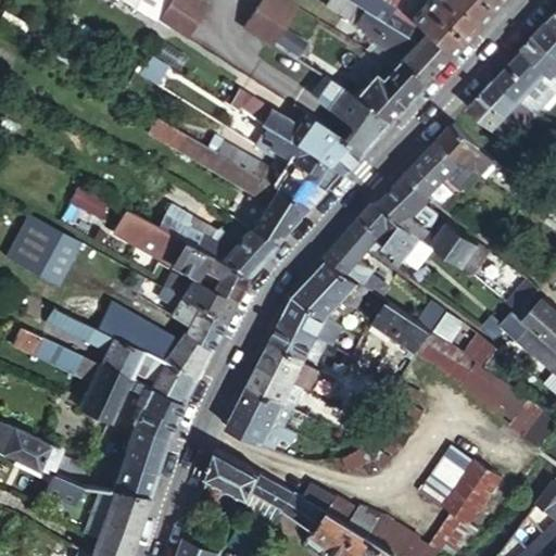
[(125,0),(155,20),(167,0),(125,0)]
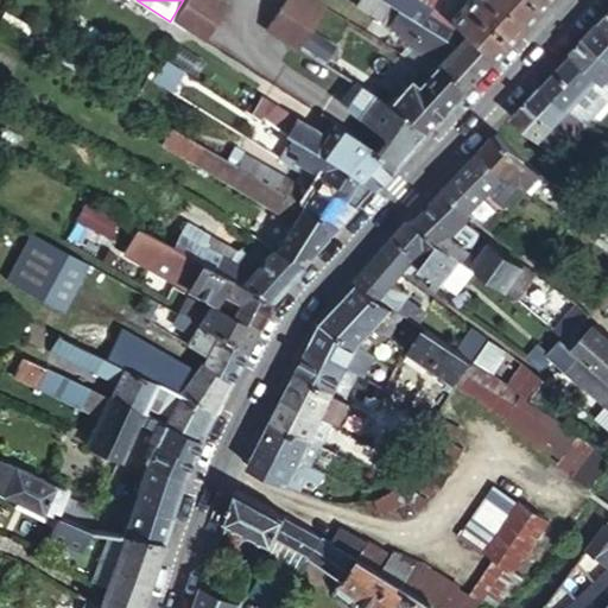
[(196,35),(204,39),(226,5),(219,0),(185,0),(185,1),(173,20),(196,35)]
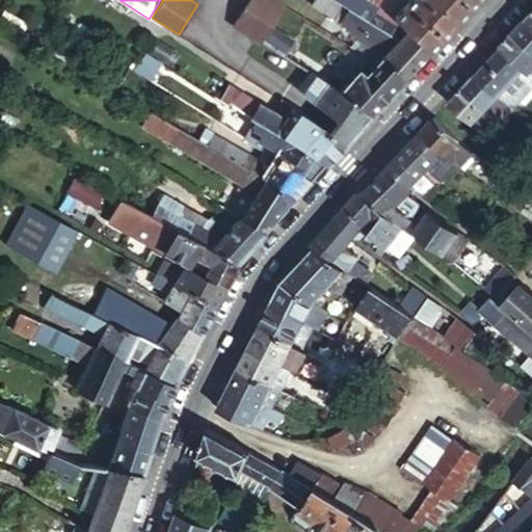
[(247,0),(235,22),(261,38),(269,24),(282,3),(277,1),(275,0),(247,0)]
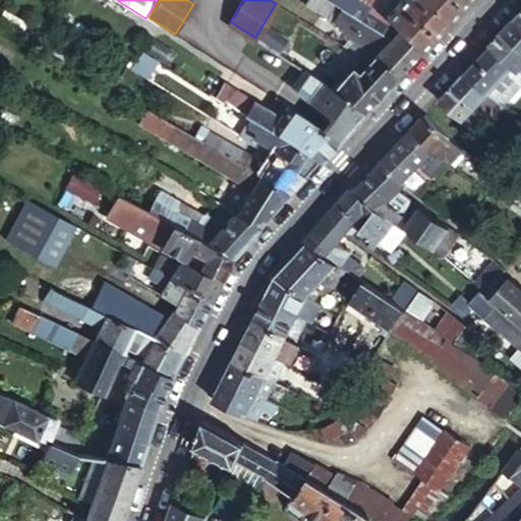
[(345,10),(328,0),(308,0),(307,3),(320,11),(325,3),(342,13),(345,10)]
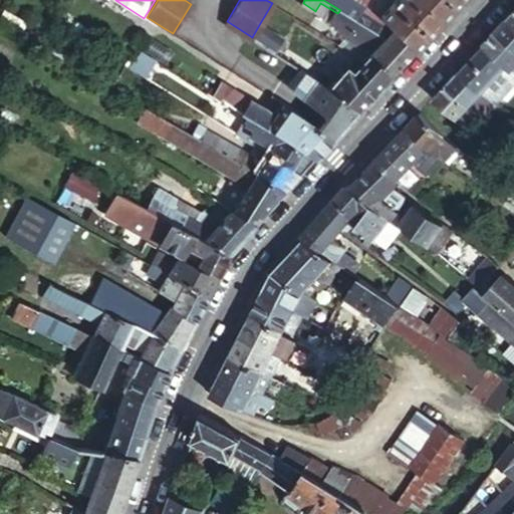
[(323,0),(340,10),(362,22),(375,0),(323,0)]
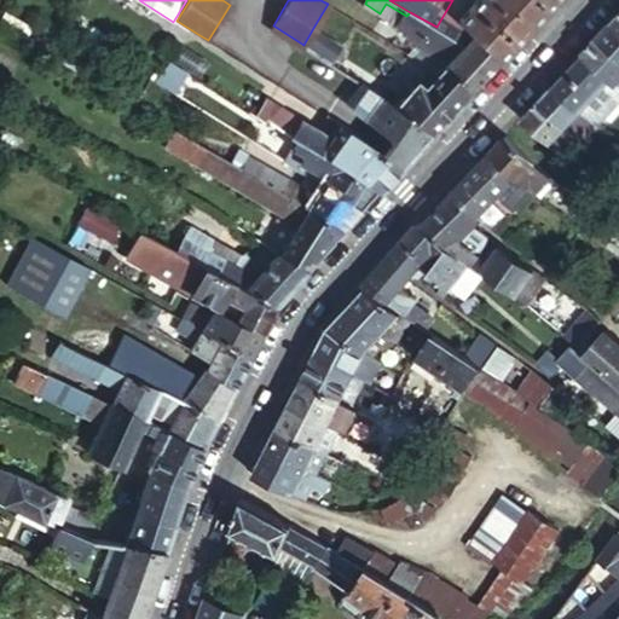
[(452,0),(437,27),(464,41),(479,25),(466,12),(456,6),(462,0),(452,0)]
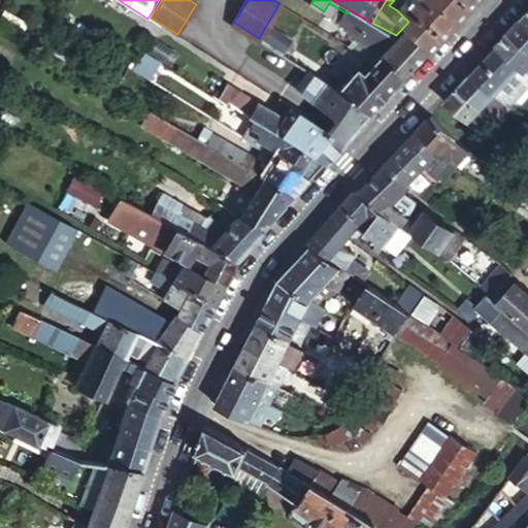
[(396,35),(427,53),(469,6),(462,0),(406,0),(397,10),(408,22),(396,35)]
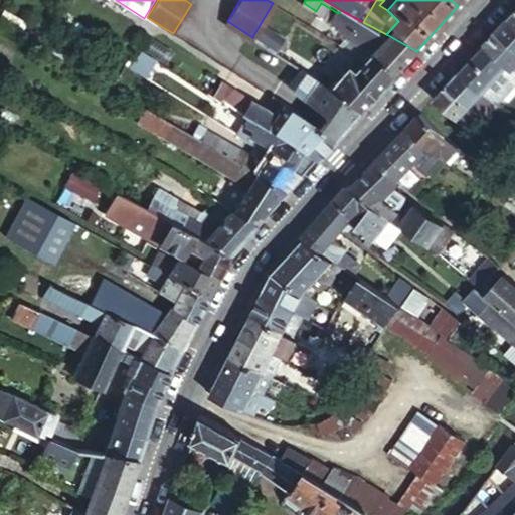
[(316,11),(333,21),(338,13),(321,3),(316,11)]
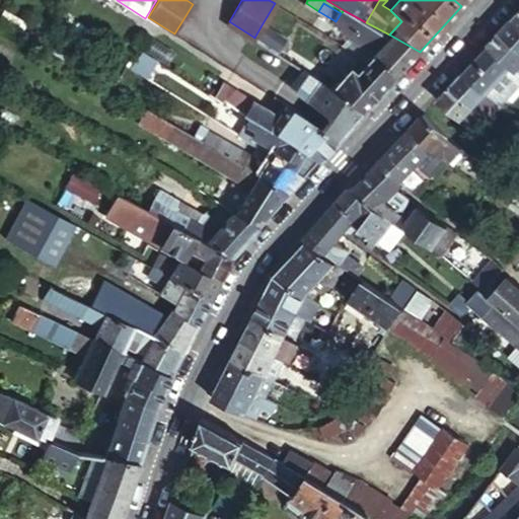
[(367,59),(391,81),(420,52),(389,34),(366,22),(344,10),(341,13),(336,21),(370,54),(367,59)]
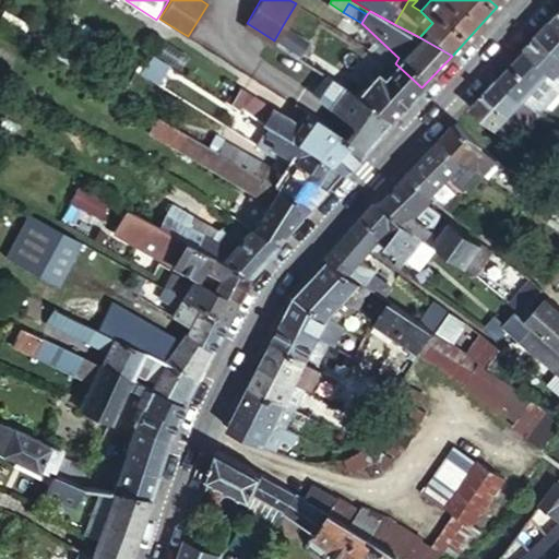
[(558,21),(555,19),(540,34),(558,48),(558,21)]
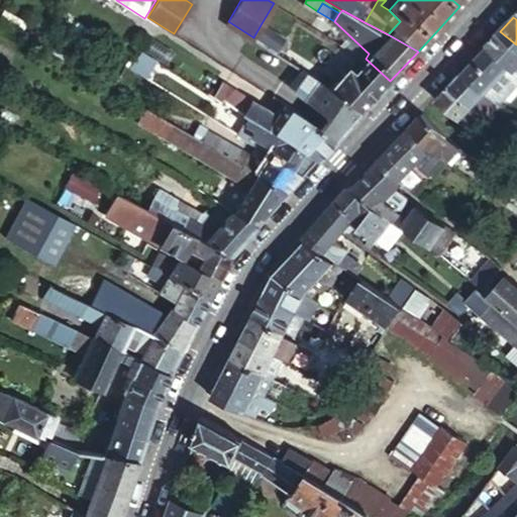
[(253,37),(256,38),(277,53),(286,38),(262,23),(253,37)]
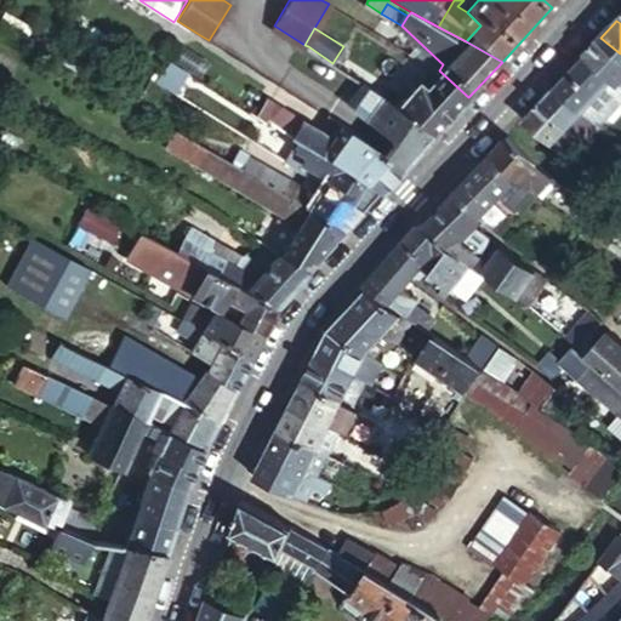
[(620,78),(620,53),(600,38),(586,52),(620,80),(620,78)]
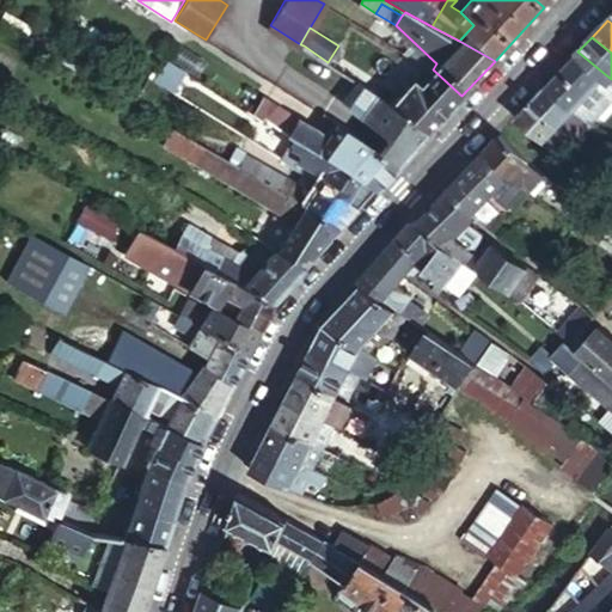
[(577,51),(548,85),(575,109),(582,115),(587,110),(583,105),(592,96),(597,99),(605,89),(611,95),(611,79),(577,51)]
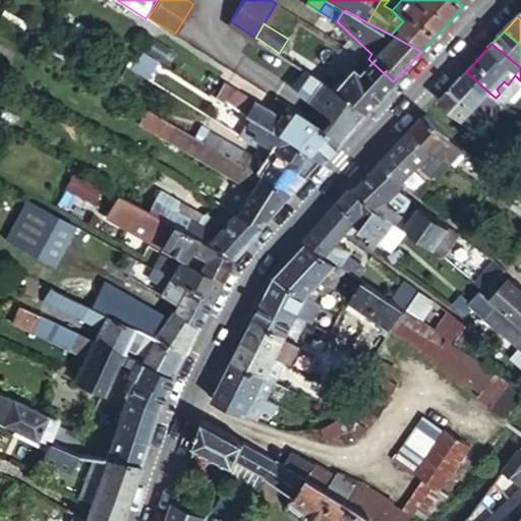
[(334,88),(364,112),(393,81),(368,59),(363,66),(354,60),(334,88)]
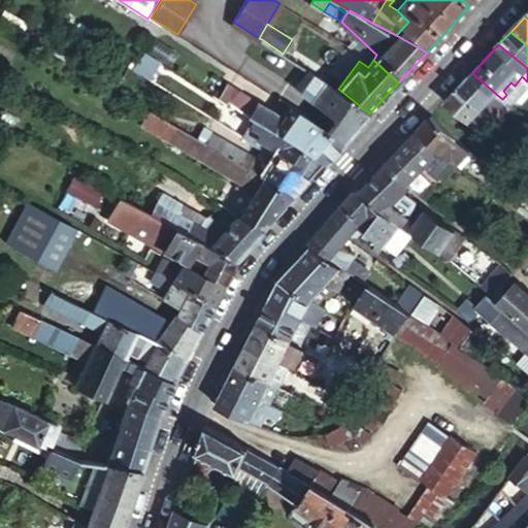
[(331,133),(343,141),(369,113),(338,89),(305,68),(298,79),(295,86),(334,117),(324,129),(331,133)]
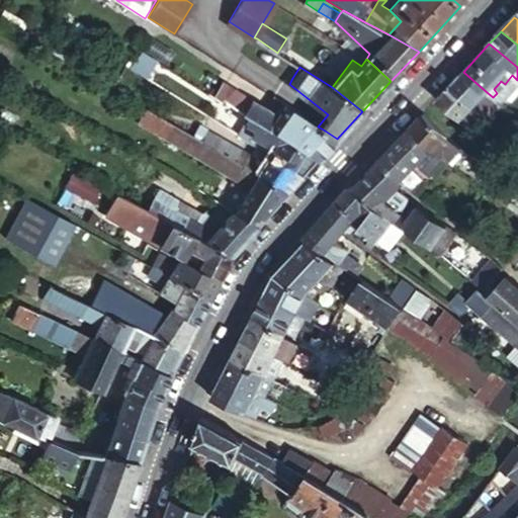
[(463,72),(450,86),(473,106),(487,92),(463,72)]
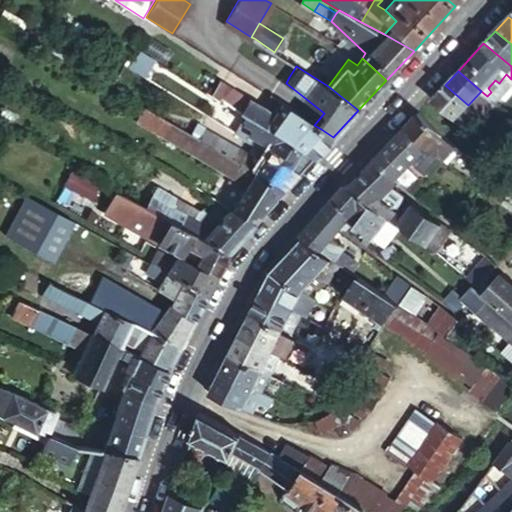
[(487,96),(497,104),(511,87),(511,79),(506,74),(499,83),(495,80),(488,88),(491,92),(487,96)]
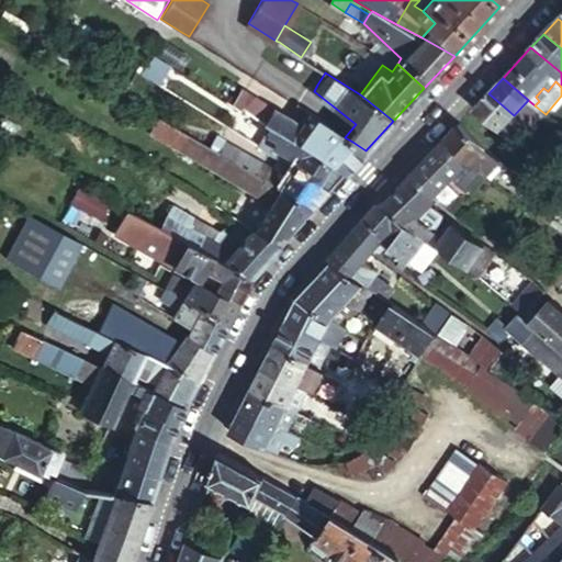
[(233,101),(243,108),(253,113),(260,102),(239,90),(233,101)]
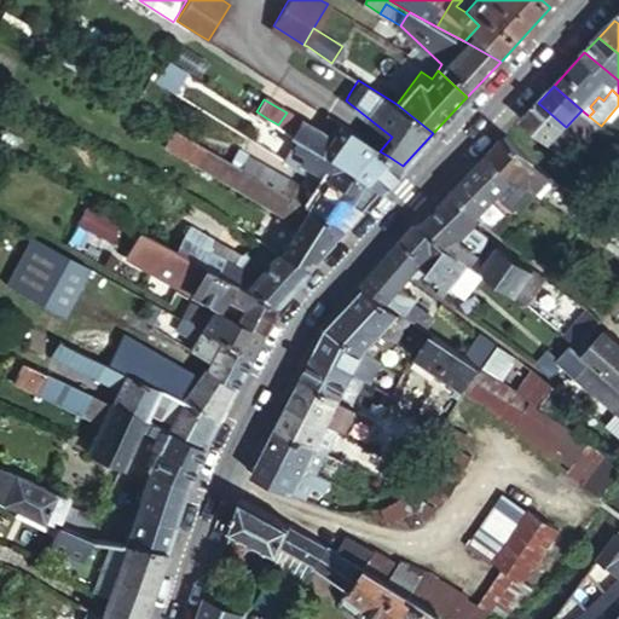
[(522,120),(522,122),(550,144),(566,127),(538,103),(522,120)]
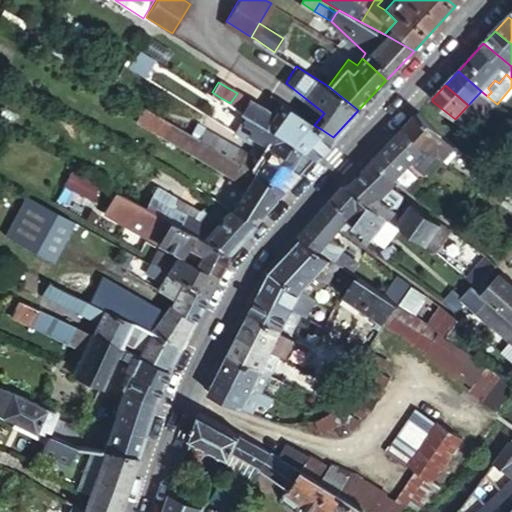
[(487,96),(481,91),(468,105),(480,115),(485,118),(486,120),(499,106),(497,104),(487,96)]
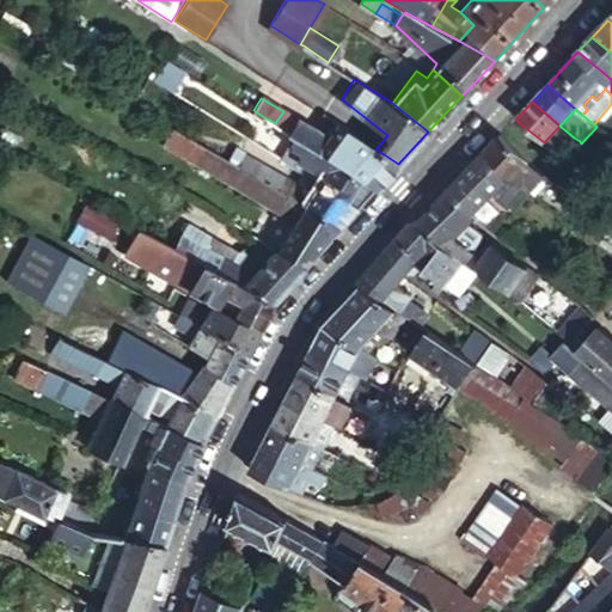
[(304,142),(312,129),(283,111),(275,123),(304,142)]
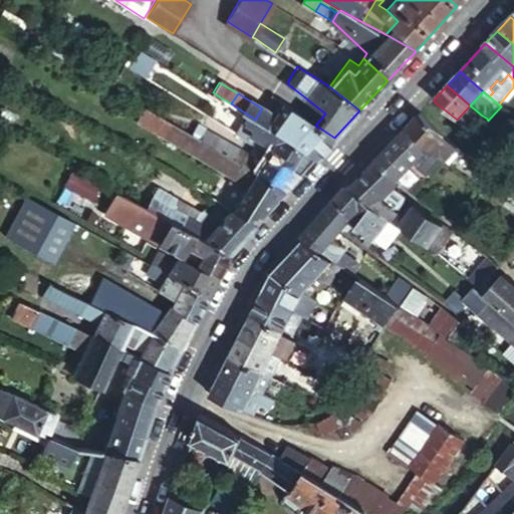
[(268,155),(300,175),(316,158),(302,150),(259,121),(255,119),(231,103),(222,98),(214,109),(251,136),(249,138),(270,152),(268,155)]
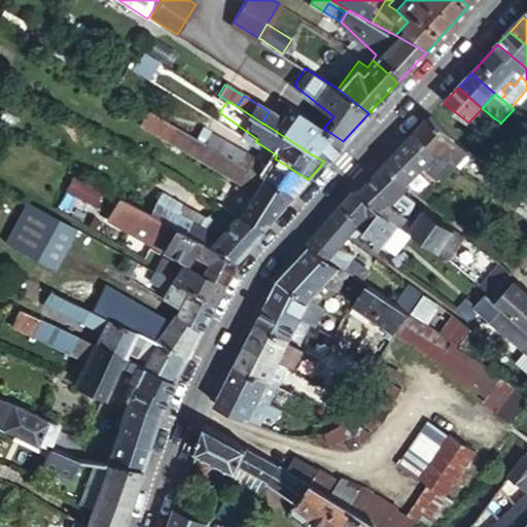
[(482,108),(468,123),(481,133),(494,118),(482,108)]
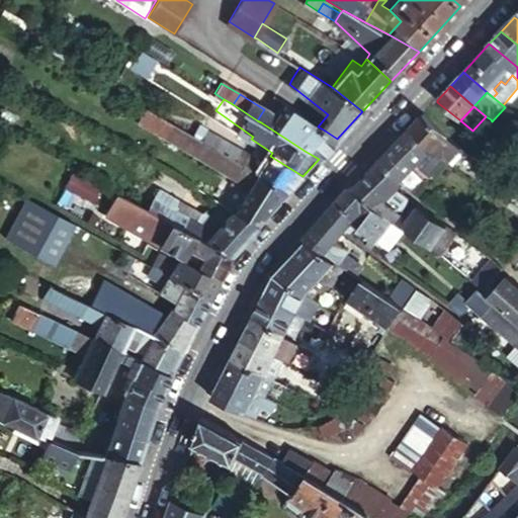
[(268,111),(264,109),(257,120),(261,122),(268,111)]
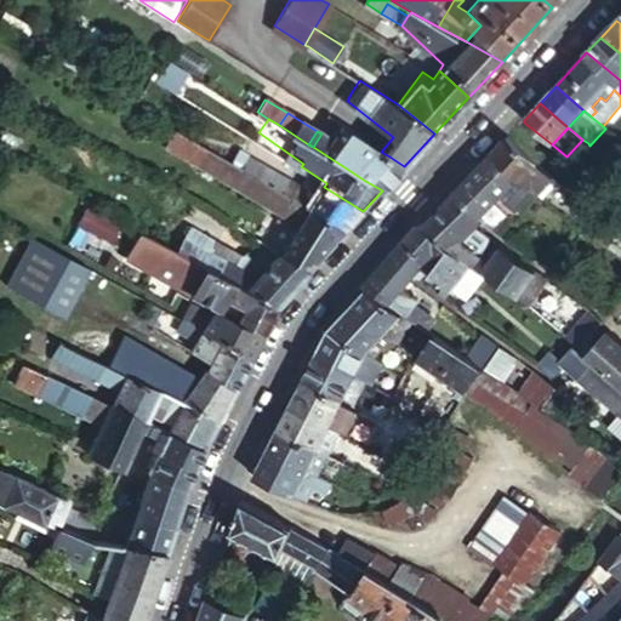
[(351,132),(339,144),(348,152),(360,138),(351,132)]
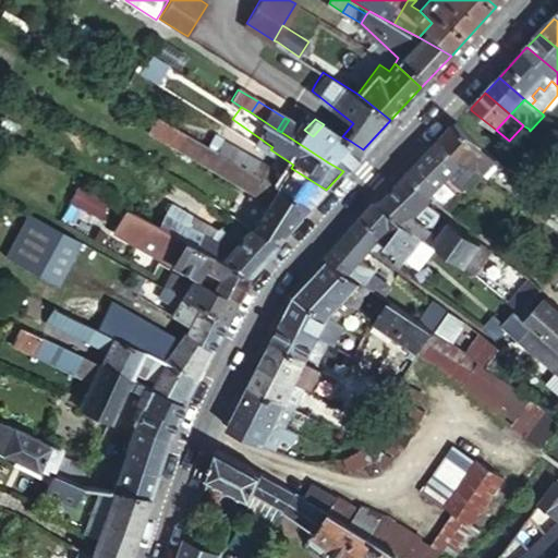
[(217,153),(160,120),(152,134),(257,196),(267,182),(217,153)]
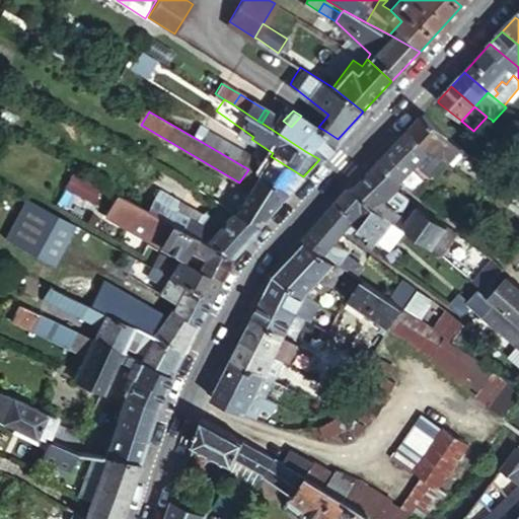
[(305,151),(325,131),(318,127),(301,116),(291,127),(283,121),(269,112),(262,123),(305,151)]
